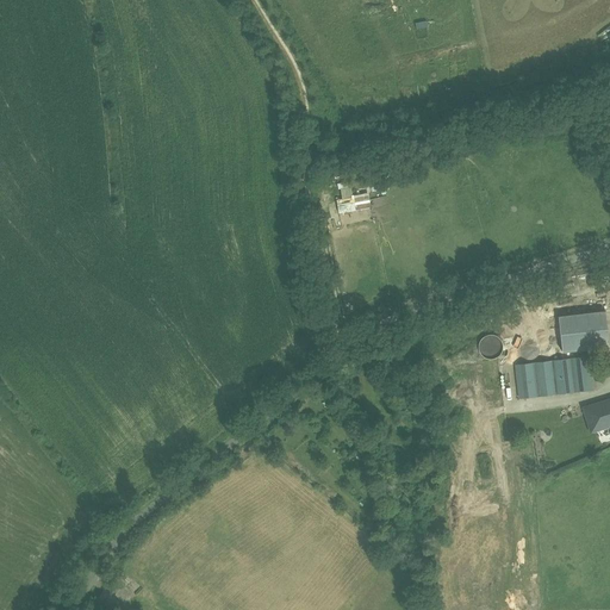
[(340,190),(342,199),(353,198),(352,187),(340,190)]
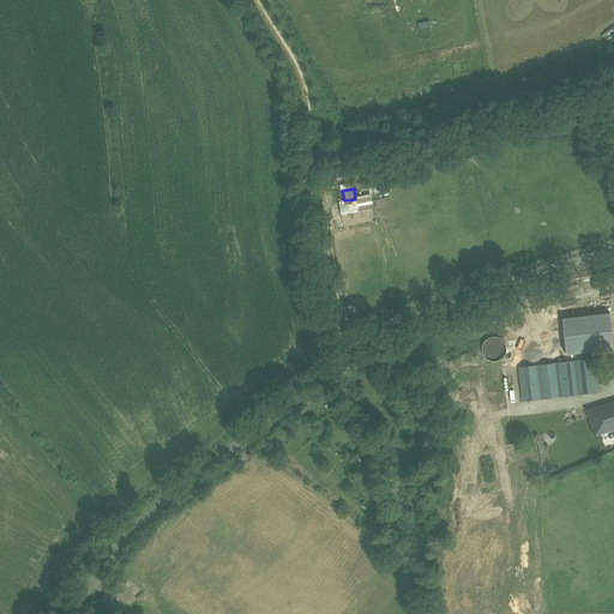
[(371,194),(356,197),(356,198),(359,211),(374,209),(371,194)]
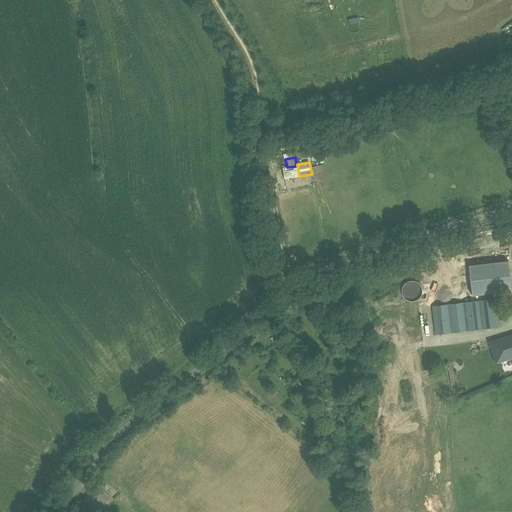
[(285,179),(299,176),(297,165),(296,166),(287,167),(283,168),(285,179)]
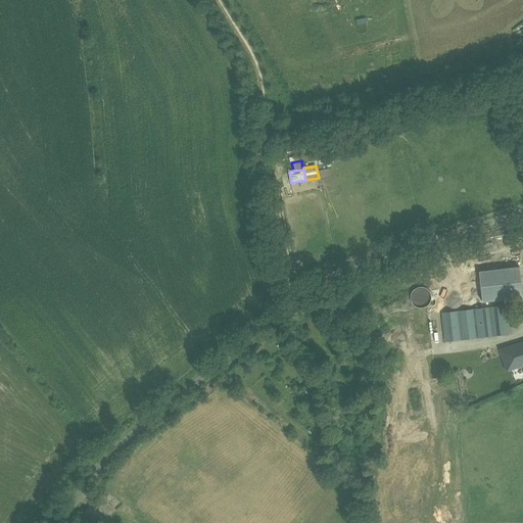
[(522,235),(507,238),(510,268),(522,266),(522,235)]
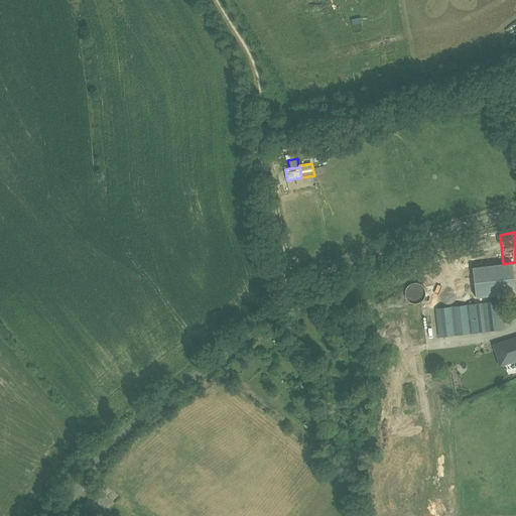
[(512,264),(473,268),(476,297),(515,292),(512,264)]
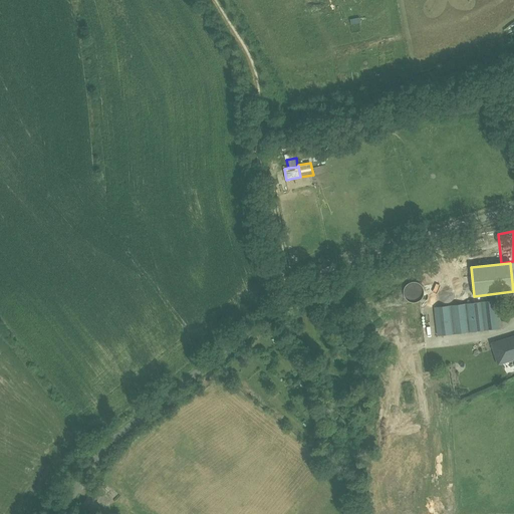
[(415,282),(412,282),(410,283),(408,284),(407,286),(405,288),(405,291),(404,292),(405,294),(406,297),(406,298),(408,300),(409,301),(410,302),(413,302),(415,303),(417,302),(420,301),(422,300),(424,298),(424,296),(425,294),(425,292),(425,290),(425,288),(424,287),(422,285),(421,284),(419,283),(417,282),(415,282)]
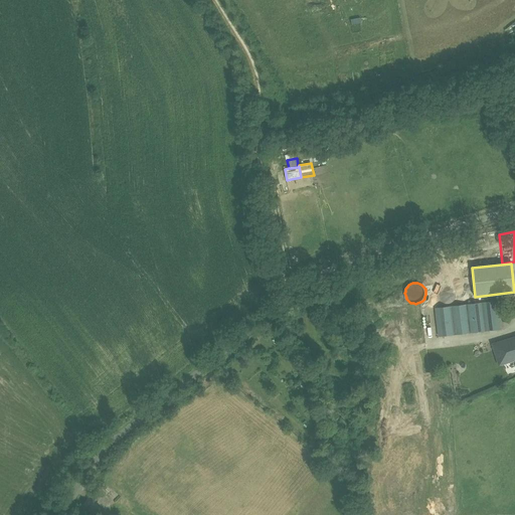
[(395,372),(392,341),(501,328),(498,302),(374,315),(381,374),(395,372)]
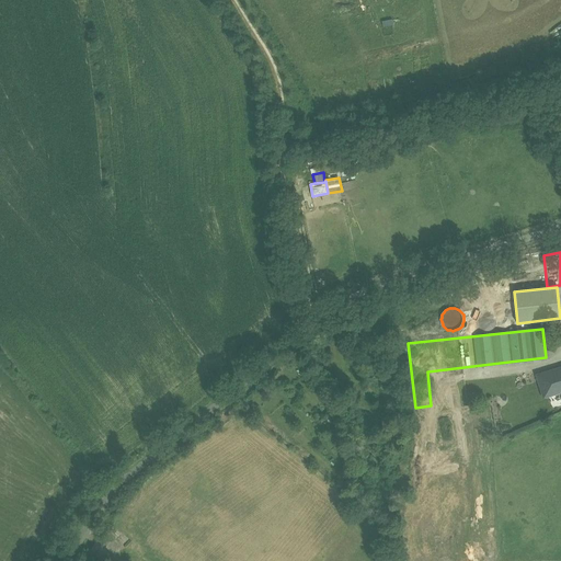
[(560,370),(540,376),(546,396),(560,390),(560,369),(560,370)]
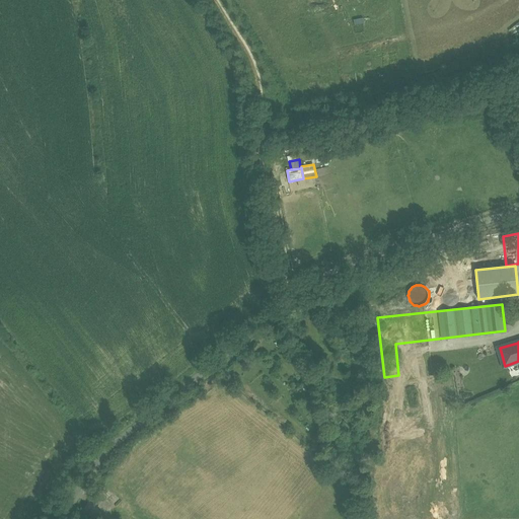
[(118,506),(122,500),(110,492),(105,498),(118,506)]
